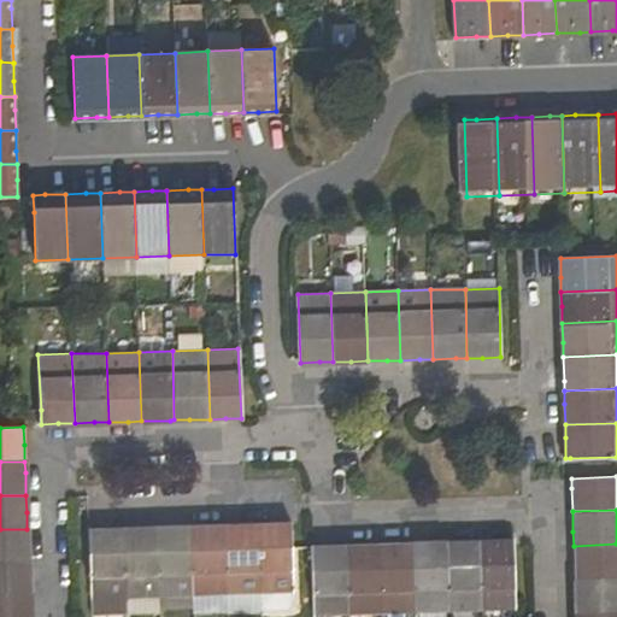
[(292,593),(291,523),(271,524),(259,524),(262,594),(292,593)]
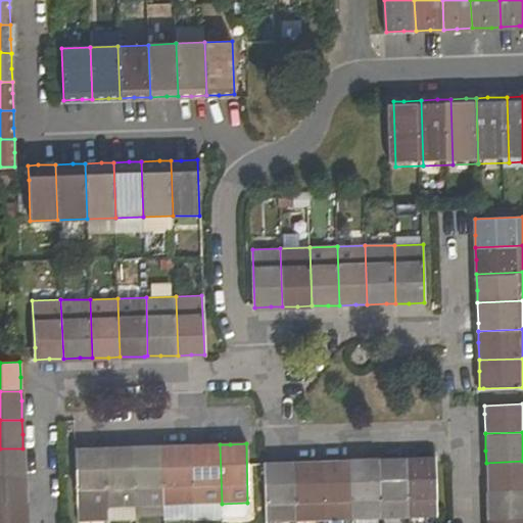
[(190,505),(222,504),(220,444),(203,445),(189,445),(190,505)]
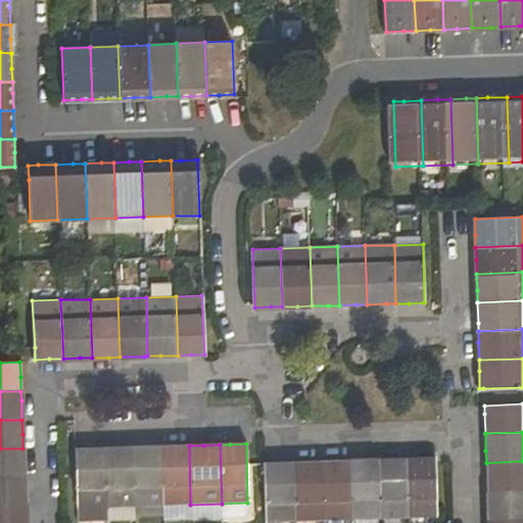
[(160,506),(190,505),(189,445),(179,445),(159,446),(160,506)]
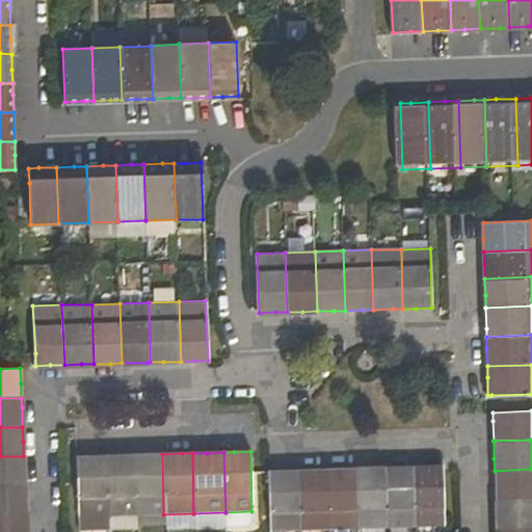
[(134,455),(136,515),(163,514),(162,454),(149,454),(134,455)]
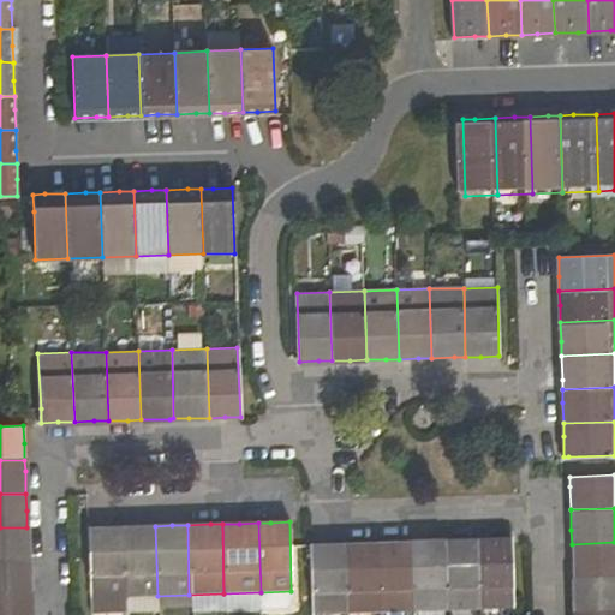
[(123,527),(125,597),(157,596),(155,526),(141,526),(123,527)]
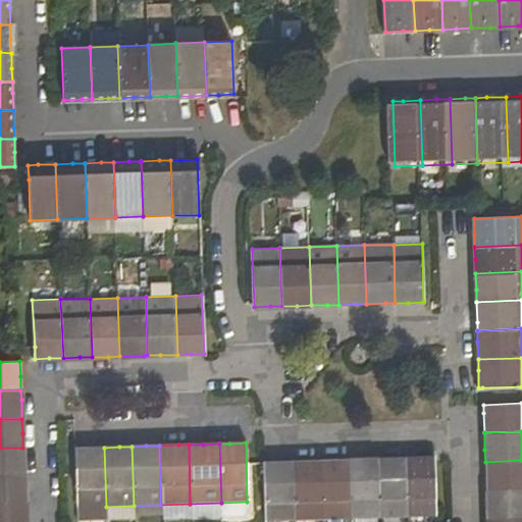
[(22,448),(0,448),(0,476),(23,476),(22,460),(22,448)]
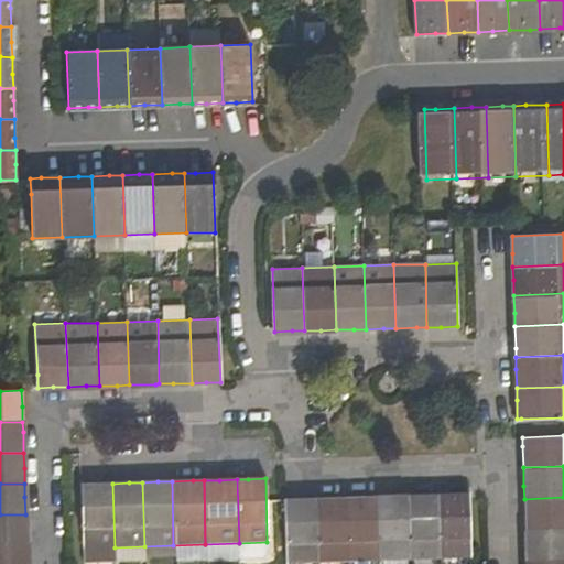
[(84,548),(115,548),(112,484),(98,484),(82,485),(84,548)]
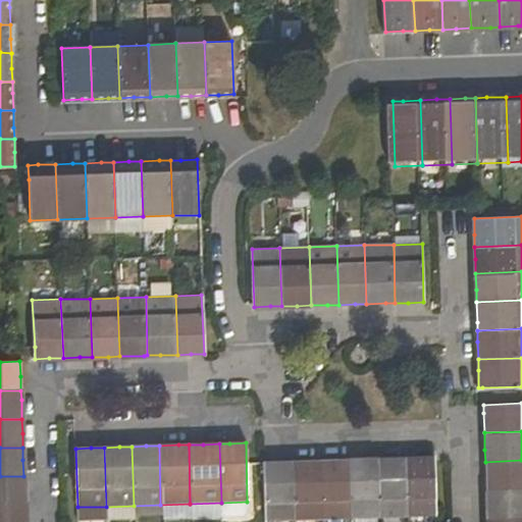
[(420,458),(406,458),(408,517),(435,516),(433,457),(420,458)]
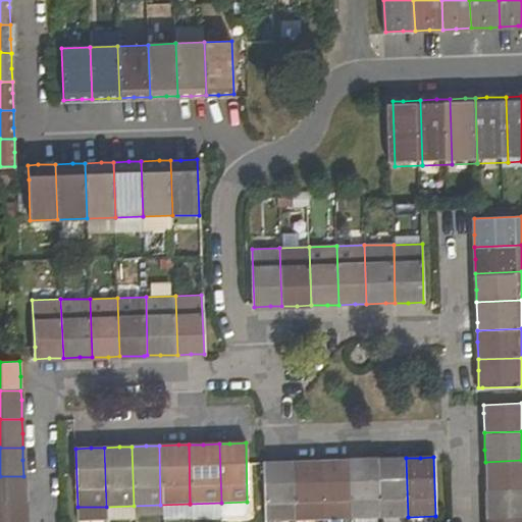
[(408,517),(406,458),(392,459),(377,459),(379,518),(408,517)]
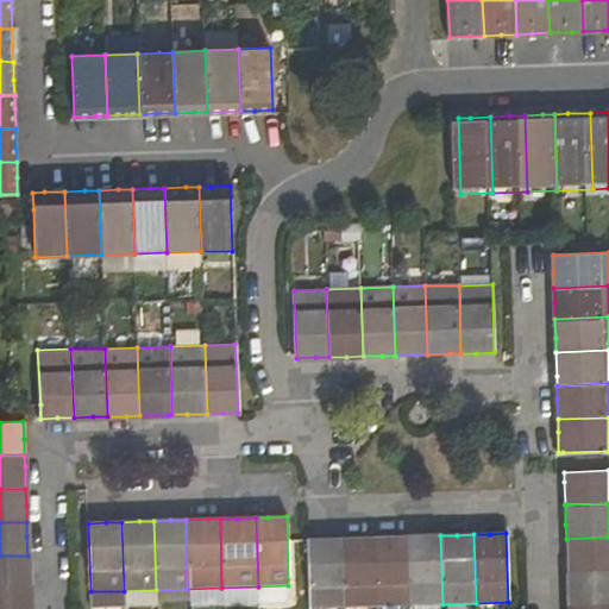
[(443,604),(440,535),(418,537),(407,537),(409,606),(443,604)]
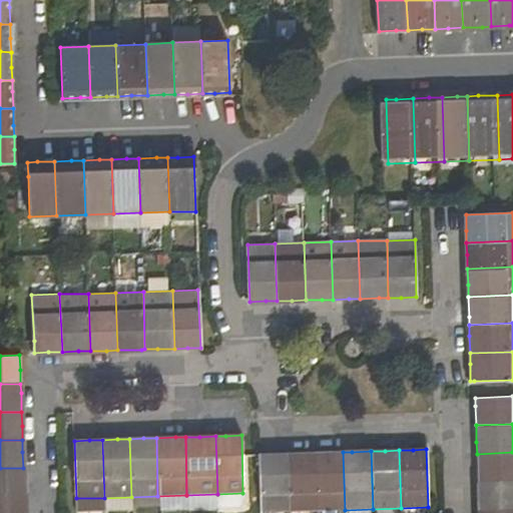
[(345,510),(343,452),(331,452),(315,453),(317,511),(345,510)]
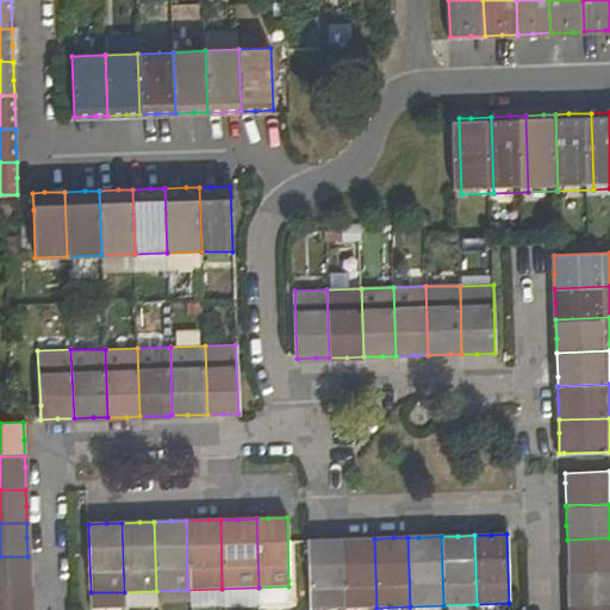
[(568,559),(568,571),(609,570),(609,537),(567,540),(568,559)]
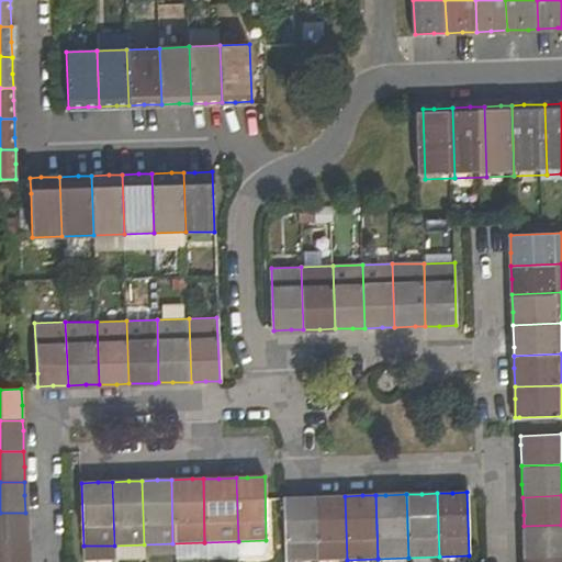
[(347,560),(345,496),(328,496),(315,497),(317,561),(347,560)]
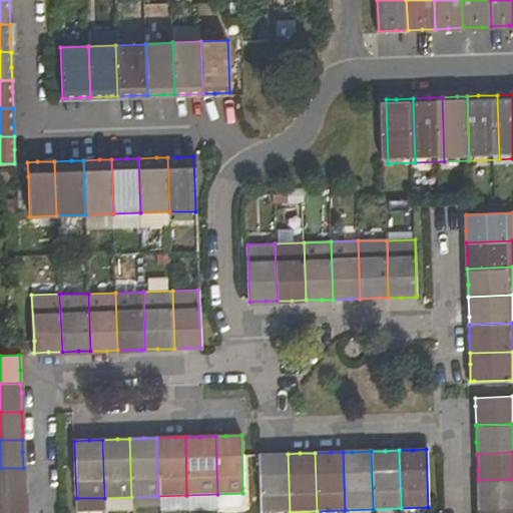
[(290,512),(288,454),(277,454),(261,455),(263,512),(290,512)]
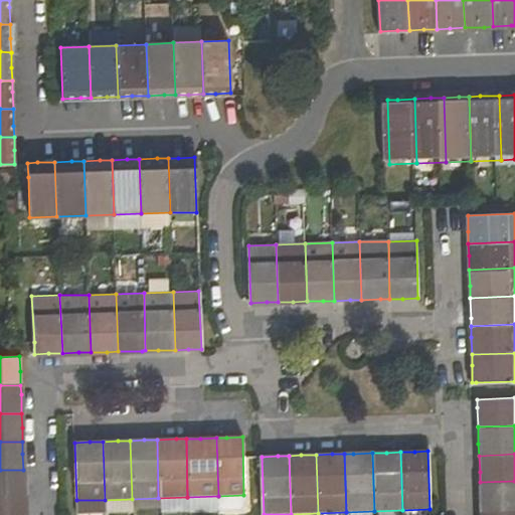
[(0,498),(24,498),(23,483),(23,470),(0,470),(0,498)]
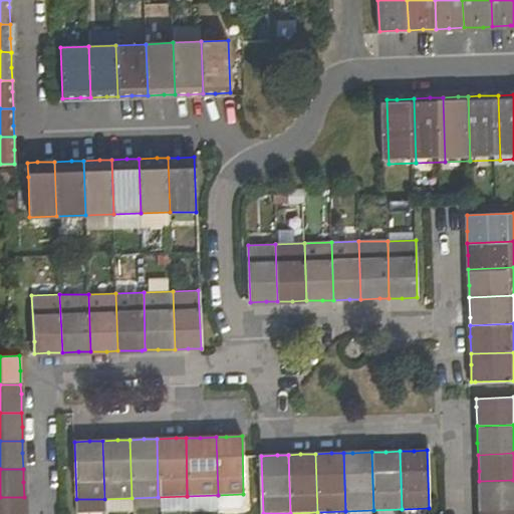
[(480,494),(480,509),(513,507),(513,480),(479,481),(480,494)]
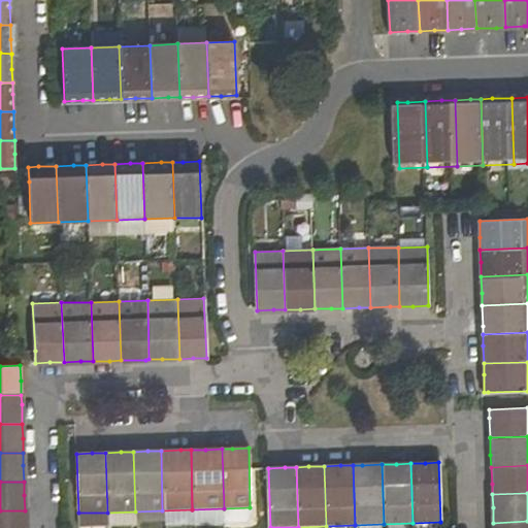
[(25,527),(25,522),(25,510),(0,510),(0,527),(25,527)]
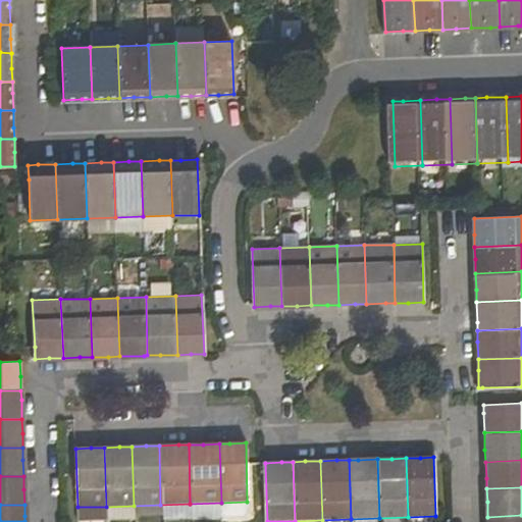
All buildings are outlined.
